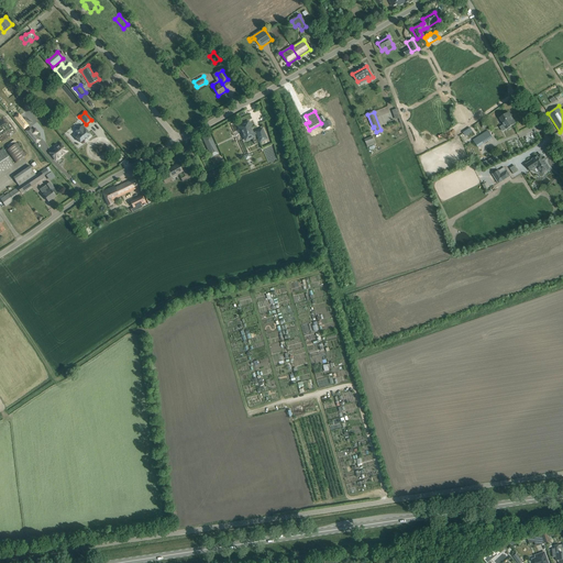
[(506,114),(499,118),(504,125),(500,128),(503,131),(507,129),(516,123),(508,112),(506,114)]
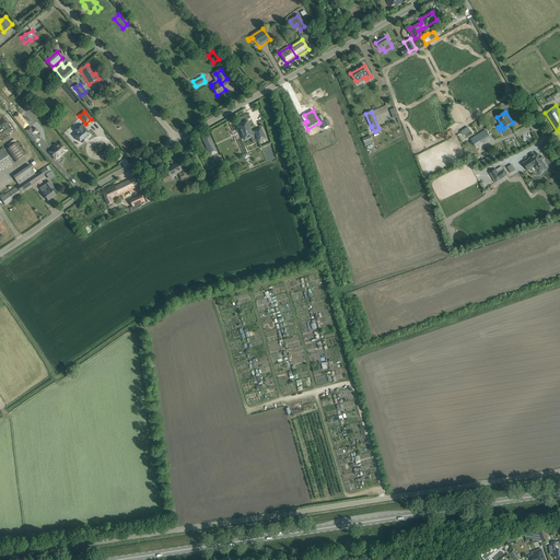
[(15,118),(22,127),(25,124),(20,116),(15,118)]
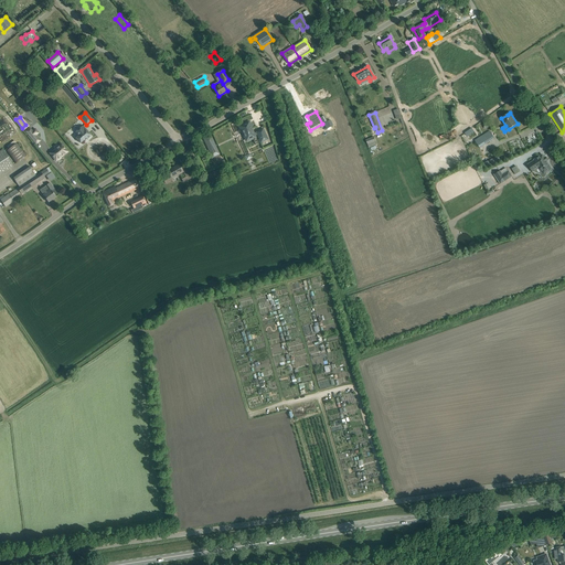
[(256,132),(254,134),(248,124),(241,127),(242,130),(244,138),(245,137),(246,140),(255,137),(255,136),(257,135),(262,142),(268,139),(263,129),(256,132)]
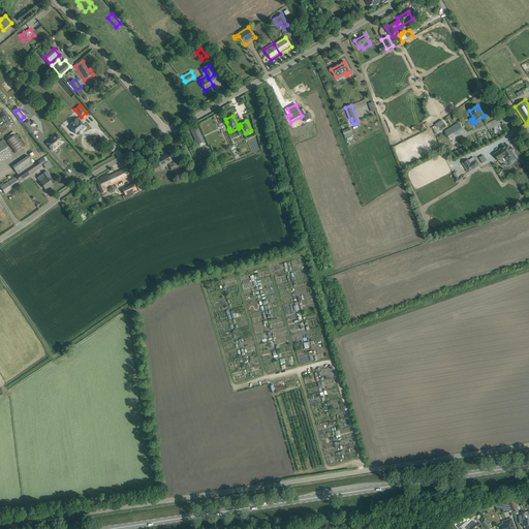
[(81,122),(78,118),(71,124),(73,127),(74,127),(71,130),(75,134),(79,131),(80,132),(85,128),(81,122)]
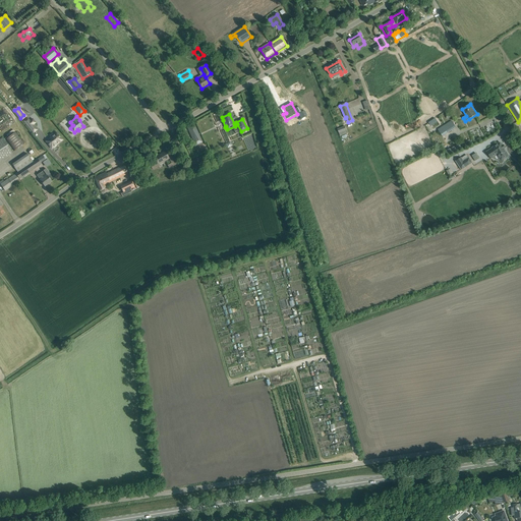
[(442,136),(456,127),(452,121),(438,130),(442,136)]
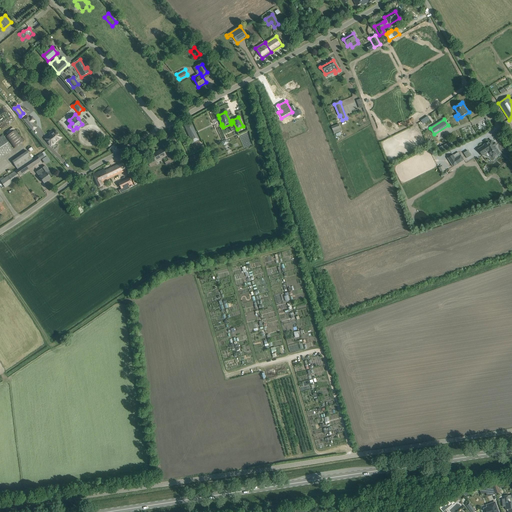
[(184,126),(192,143),(199,140),(191,123),(184,126)]
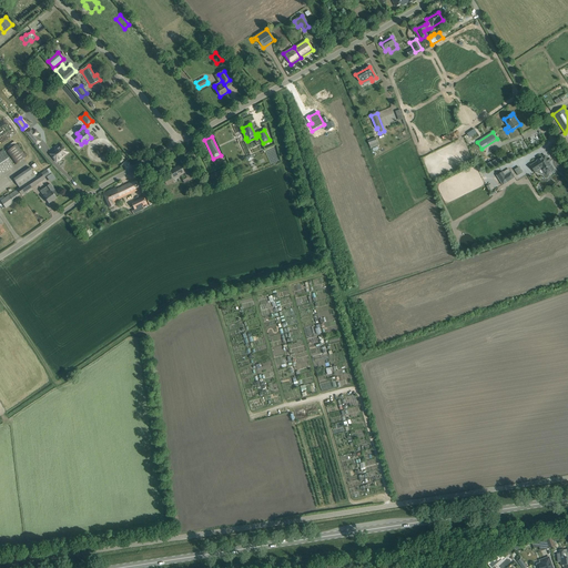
[(17,144),(6,152),(16,164),(27,156),(17,144)]
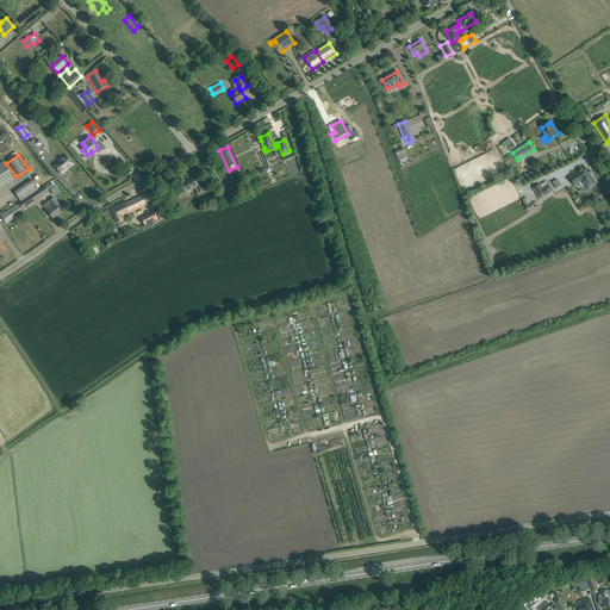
[(67,156),(58,162),(61,165),(56,168),(61,174),(62,173),(63,174),(66,172),(64,170),(73,165),(67,156)]
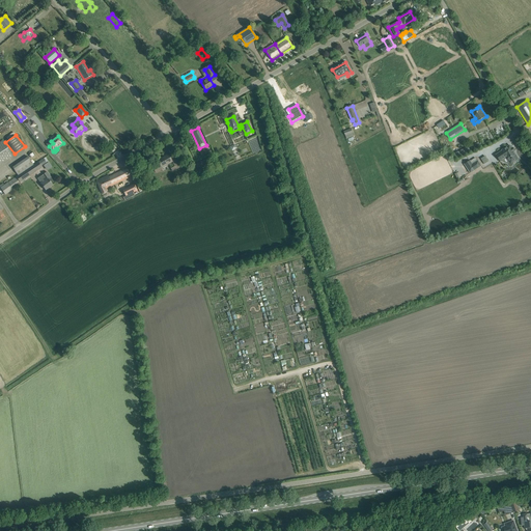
[(0,142),(0,165),(14,157),(2,141),(0,142)]
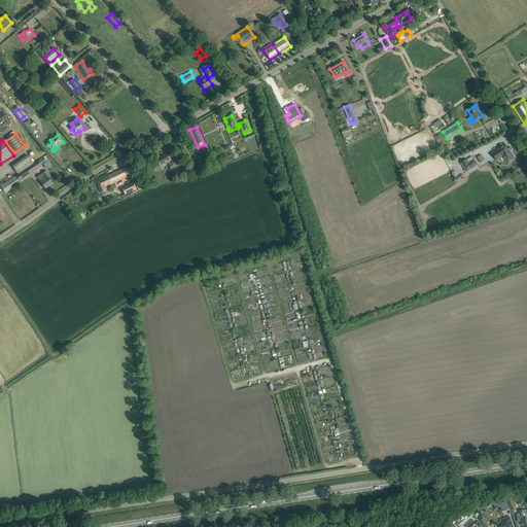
[(507,147),(505,144),(498,149),(498,150),(493,153),(493,154),(496,161),(502,156),(504,160),(504,164),(505,166),(507,166),(510,165),(510,162),(515,159),(510,150),(511,150),(508,146),(507,147)]
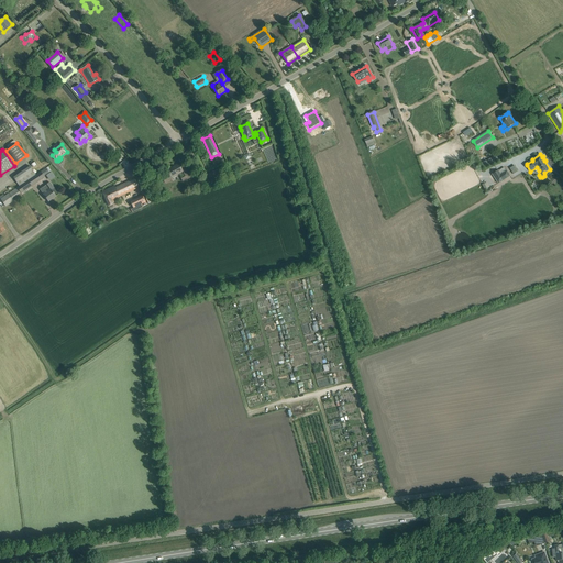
[(168,175),(163,179),(165,183),(172,179),(170,178),(183,172),(185,177),(187,179),(190,177),(186,169),(184,164),(179,166),(178,164),(173,167),(174,167),(170,169),(170,168),(166,170),(168,175)]
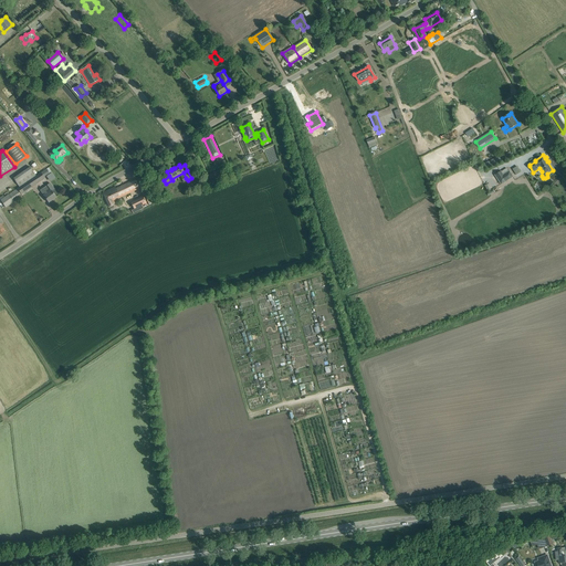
[(30,167),(13,178),(19,187),(35,176),(30,167)]
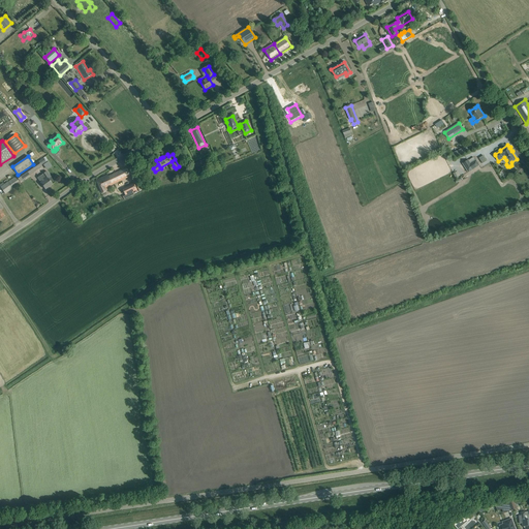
[(45,156),(33,164),(18,175),(16,177),(20,181),(20,182),(41,166),(43,164),(49,161),(45,156)]
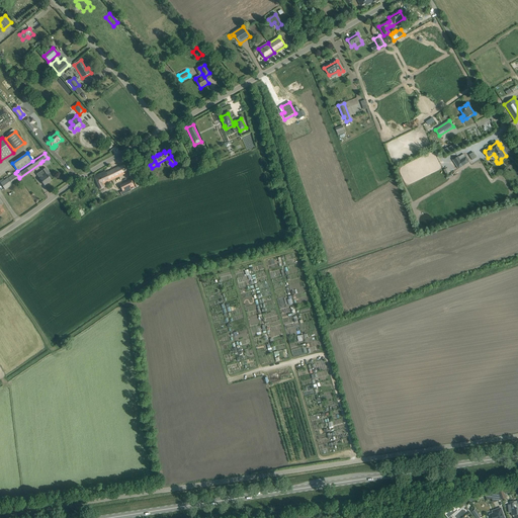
[(206,162),(205,160),(203,155),(191,160),(194,167),(206,162)]
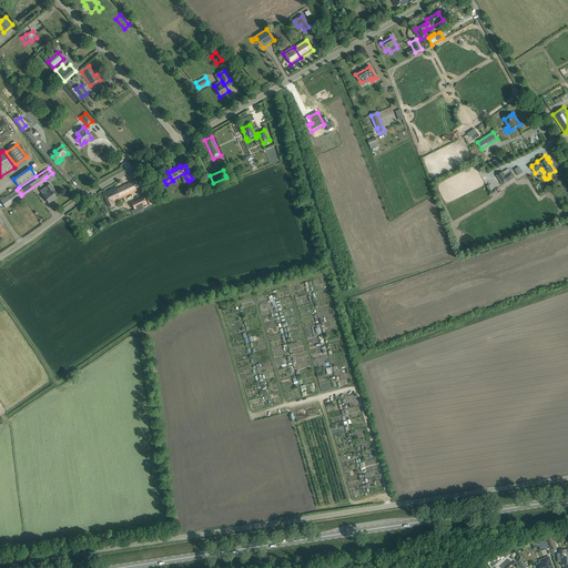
[(503,172),(497,175),(503,185),(515,178),(511,172),(505,176),(503,172)]
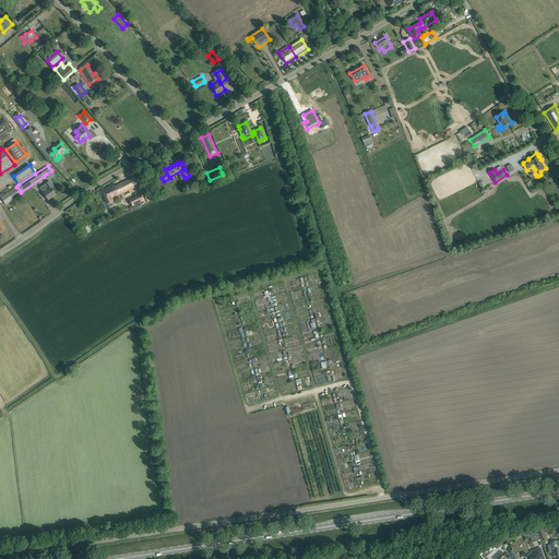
[(115,187),(114,185),(102,191),(107,204),(114,201),(111,198),(138,187),(133,178),(115,187)]
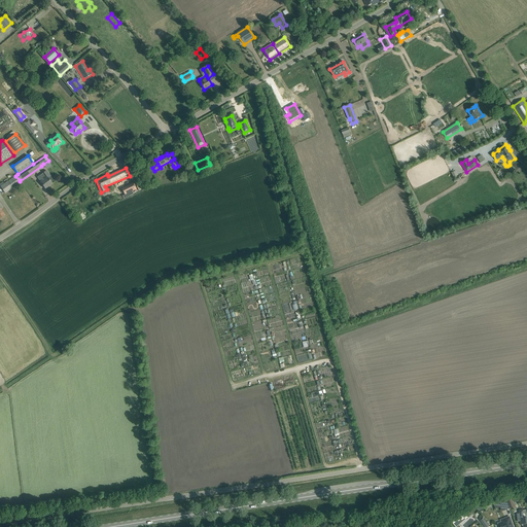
[(48,179),(47,178),(47,177),(50,175),(46,171),(37,177),(45,188),(51,183),(48,179)]
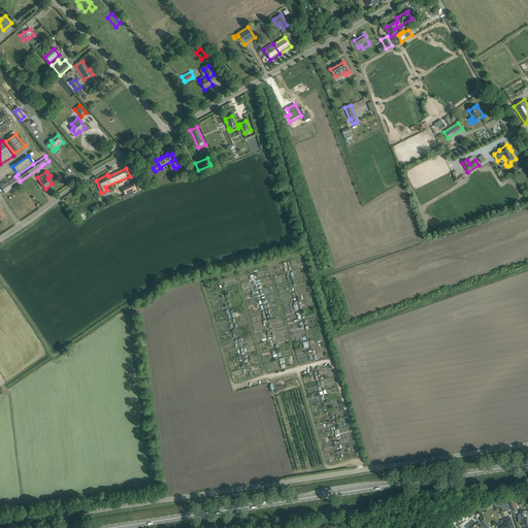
[(10,187),(20,180),(15,176),(0,187),(5,194),(12,189),(10,187)]
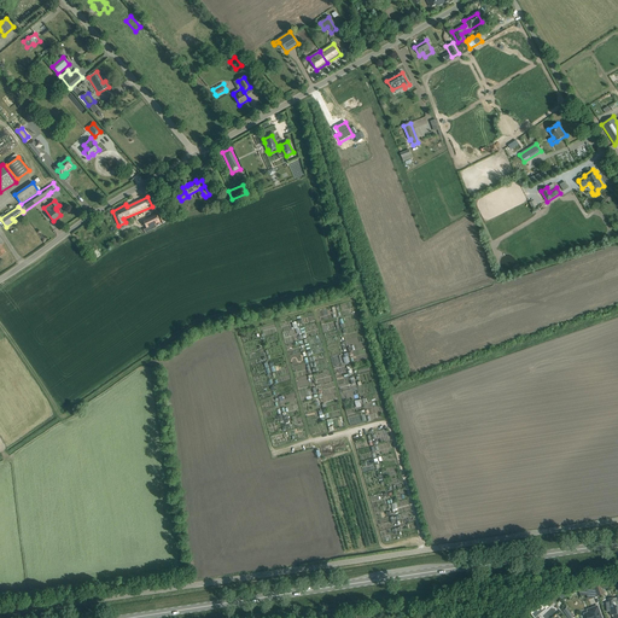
[(156,225),(159,222),(156,214),(143,221),(146,228),(144,229),(145,233),(157,227),(156,225)]
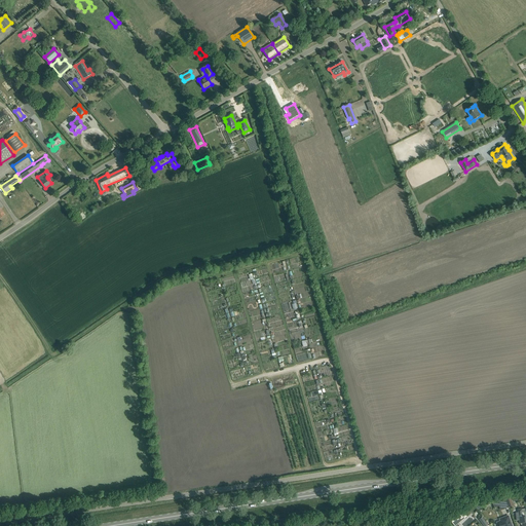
[(497,501),(499,506),(501,511),(509,508),(505,498),(497,501)]
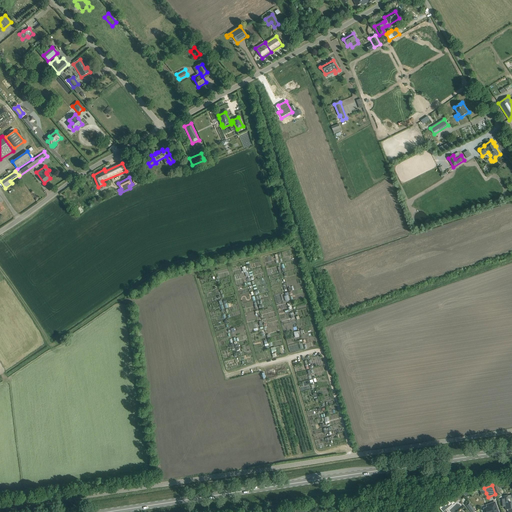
[(504,499),(502,499),(503,505),(505,504),(505,507),(506,510),(507,510),(507,511),(508,511),(511,511),(511,497),(504,499)]
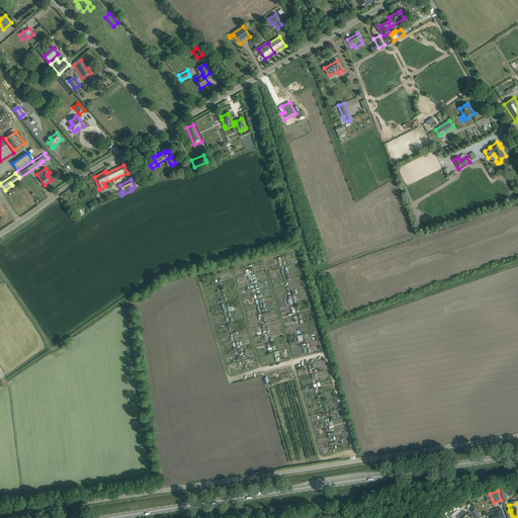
[(452,508),(445,514),(448,517),(455,511),(452,508)]
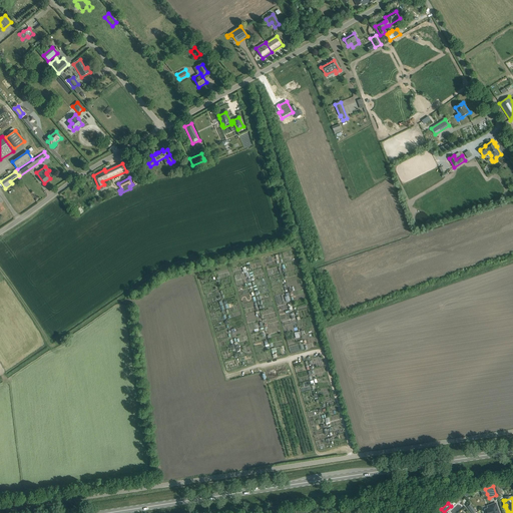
[(499,512),(496,503),(487,507),(488,508),(486,509),(487,512),(499,512)]
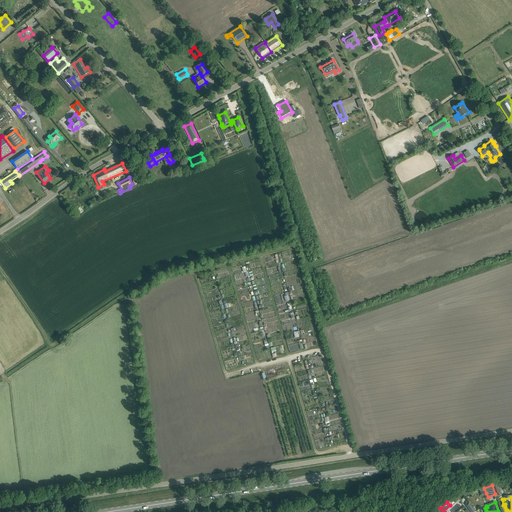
[(471,511),(473,511),(475,511),(470,503),(466,506),(471,511)]
